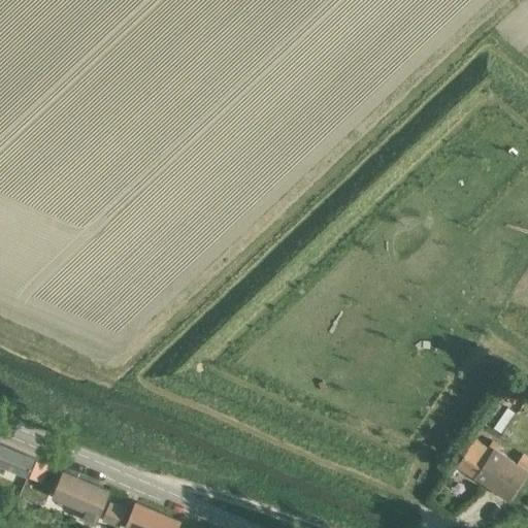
[(488,447),(474,437),(456,464),(507,499),(526,473),(496,453),(500,448),(492,441),(488,447)]
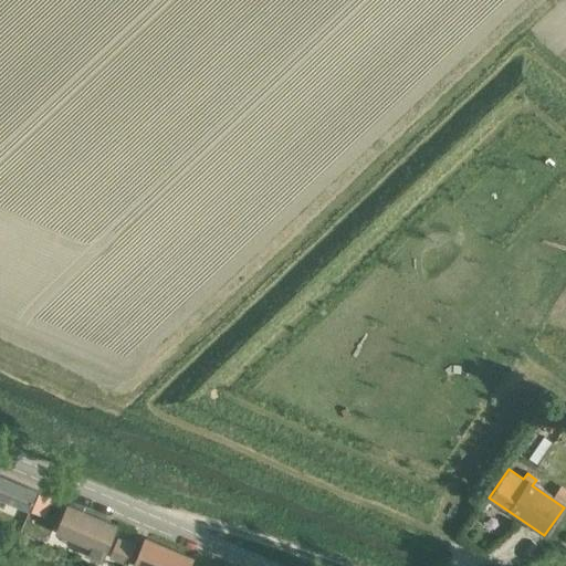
[(0,474),(0,505),(1,506),(4,499),(30,510),(38,492),(0,474)]
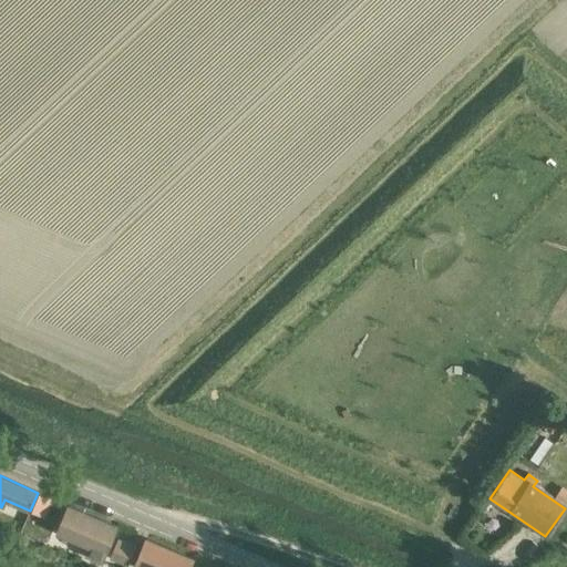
[(52,503),(59,485),(45,480),(38,496),(52,503)]
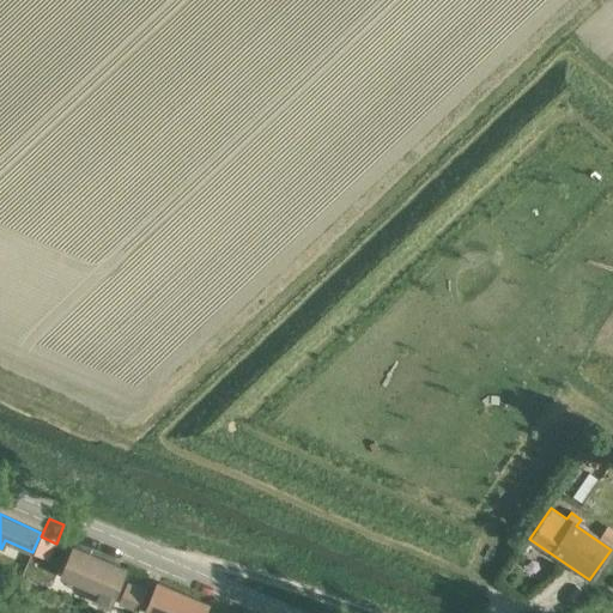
[(61,576),(97,592),(92,602),(109,608),(126,569),(73,547),(61,576)]
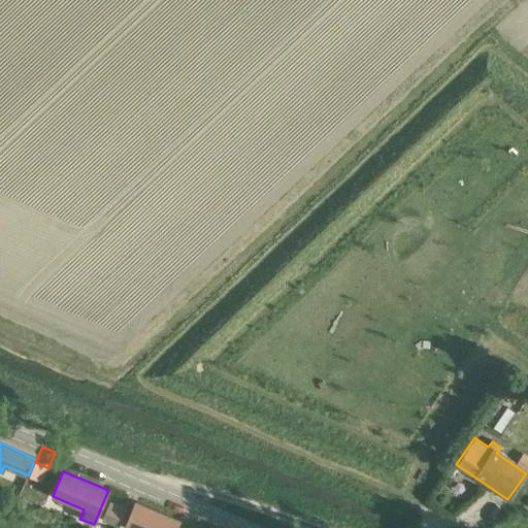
[(136,501),(126,525),(132,527),(175,527),(179,520),(136,501)]
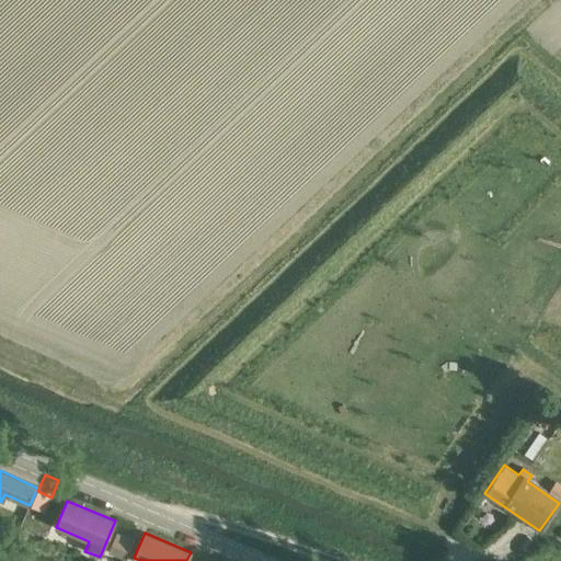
[(116,534),(109,552),(125,559),(133,540),(116,534)]
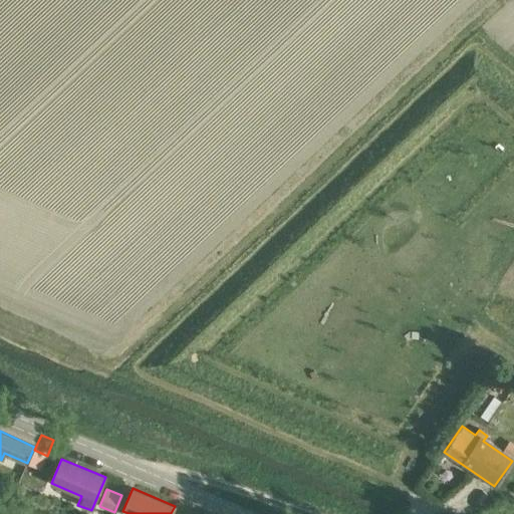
All buildings are outlined.
